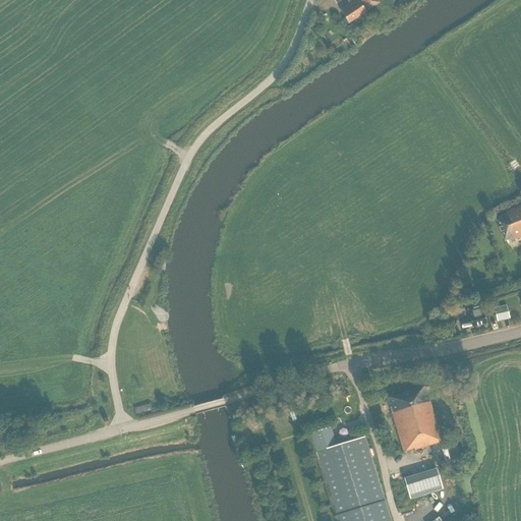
[(357,0),(333,0),(337,4),(343,0),(347,0),(350,4),(341,10),(349,23),(366,12),(357,0)]
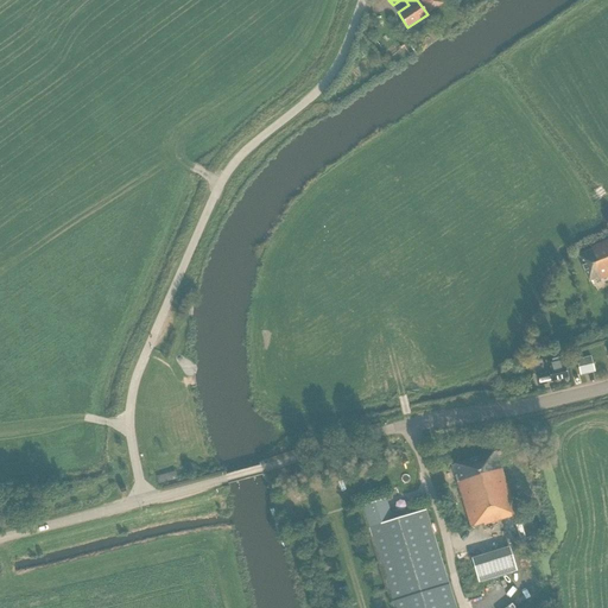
[(430,13),(443,4),(439,0),(419,0),(422,1),(430,13)]
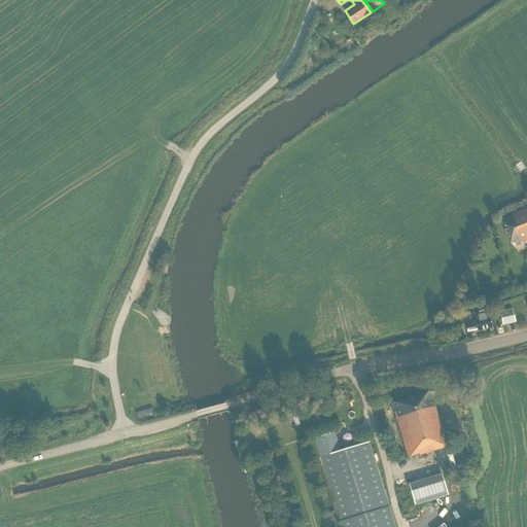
[(526,208),(512,215),(513,217),(500,221),(511,245),(517,242),(517,244),(526,240),(526,208)]
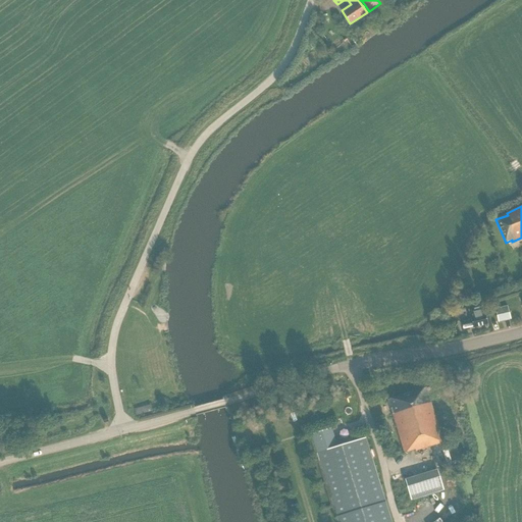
[(498,322),(511,319),(508,307),(496,310),(498,322)]
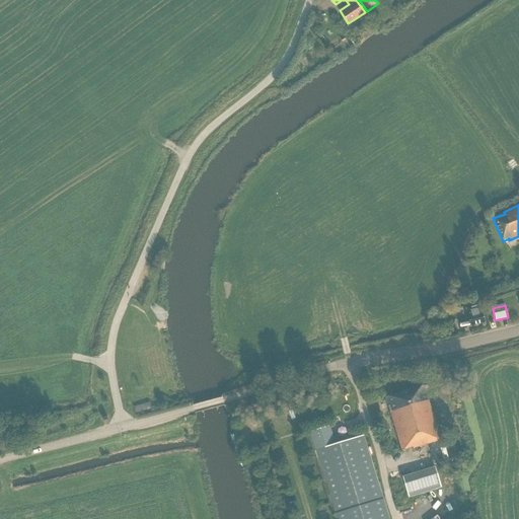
[(466,310),(468,317),(468,318),(459,320),(460,327),(470,325),(470,326),(485,323),(480,306),(466,310)]
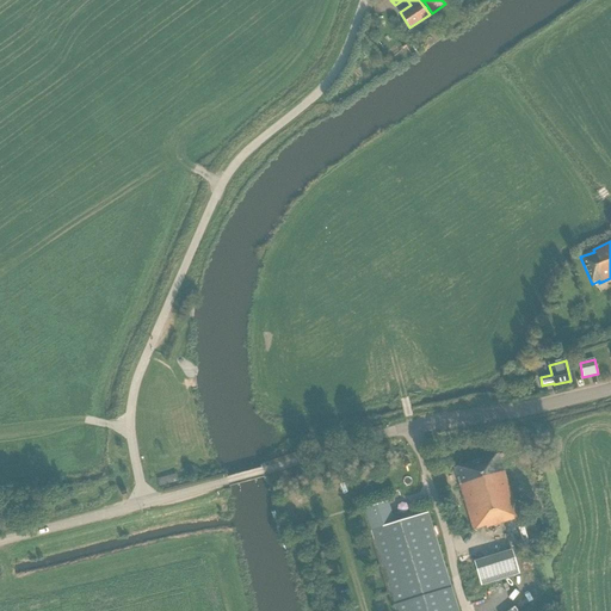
[(518,518),(499,455),(454,468),(473,530),(486,526),(486,529),(513,520),(518,518)]
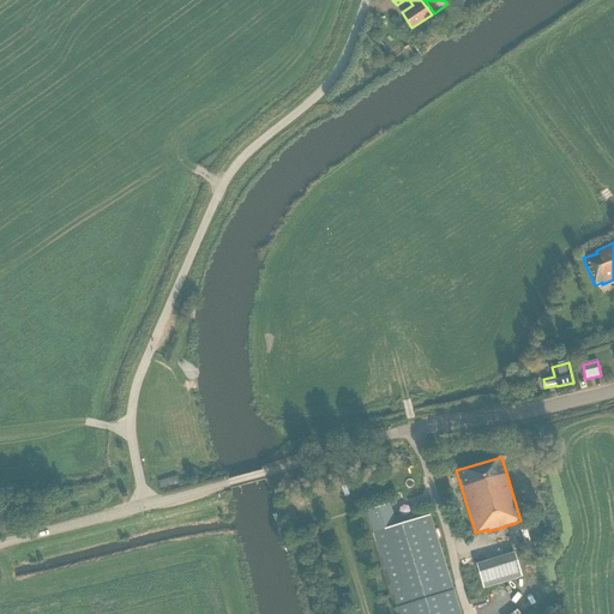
[(158,481),(160,489),(179,483),(178,476),(158,481)]
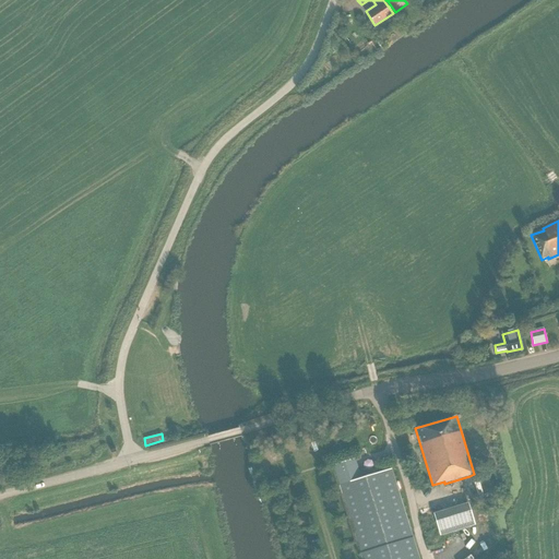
[(418,558),(413,537),(391,470),(361,479),(355,460),(333,466),(361,558),(418,558)]
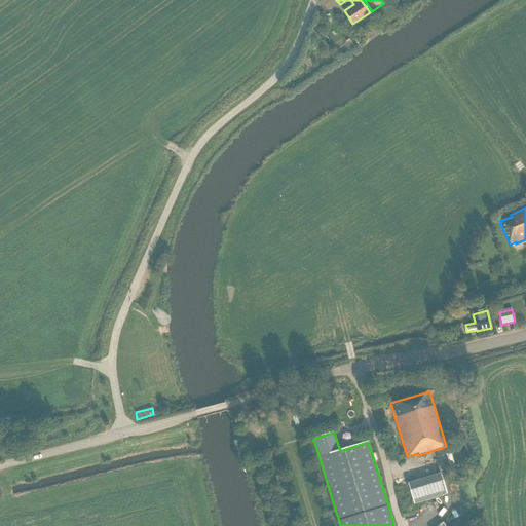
[(306,461),(315,458),(312,449),(303,452),(306,461)]
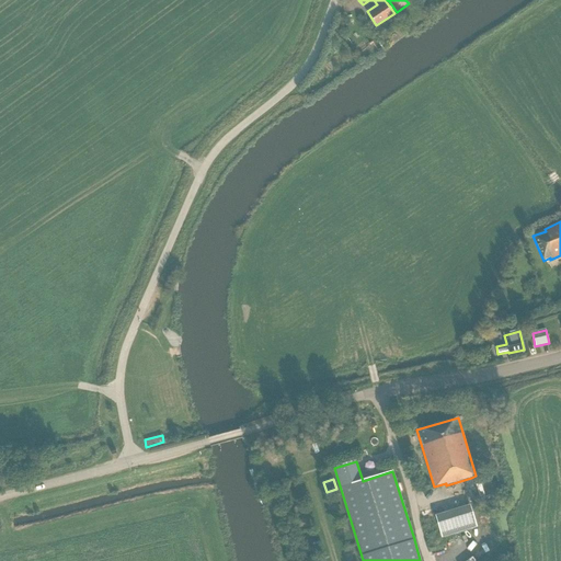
[(477,527),(470,505),(435,515),(442,538),(477,527)]
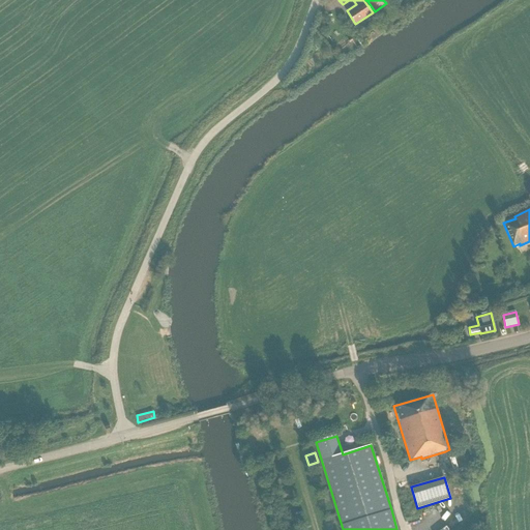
[(319,492),(326,490),(324,479),(316,481),(319,492)]
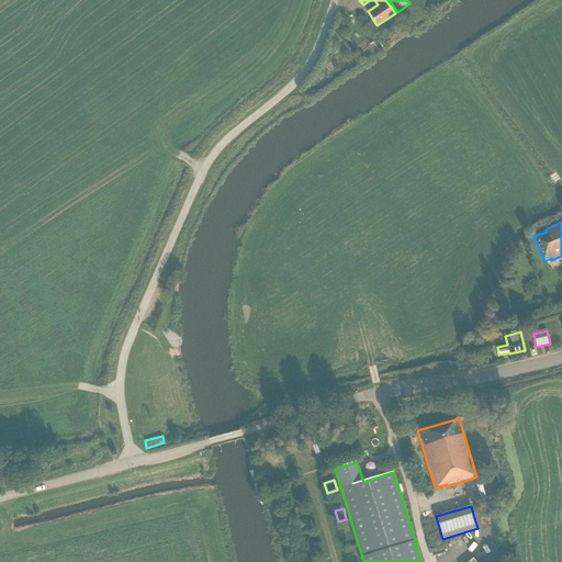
[(299,517),(301,530),(313,527),(310,515),(299,517)]
